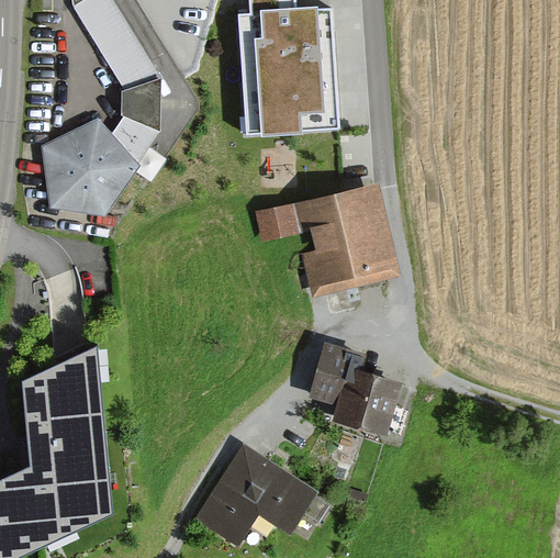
[(48,207),(102,216),(160,124),(159,73),(111,0),(69,0),(69,3),(71,10),(123,91),(123,118),(109,134),(96,118),(41,145),(48,207)]
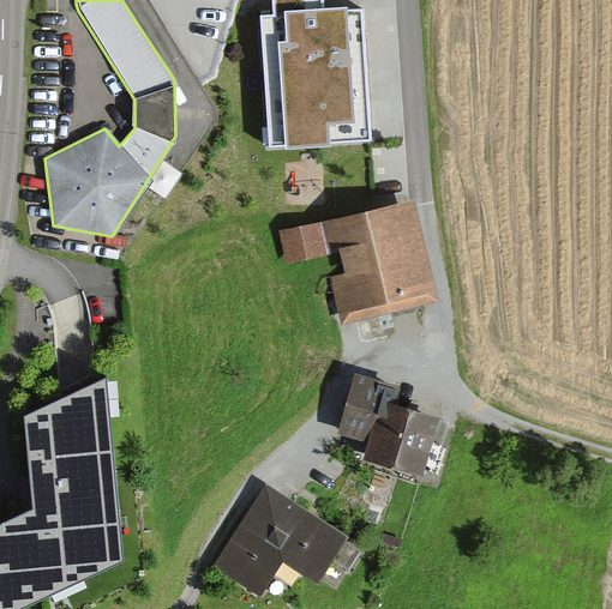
[(274,0),(276,20),(261,22),(270,149),(366,142),(357,12),(325,14),(324,0),(274,0)]
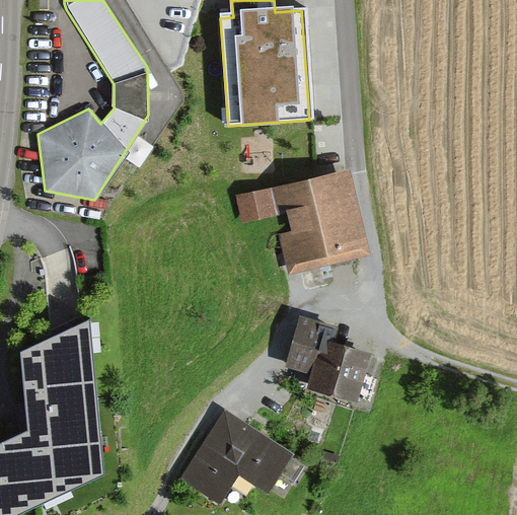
[(367,262),(349,180),(236,205),(242,231),(286,222),(290,239),(280,241),(288,279),(367,262)]
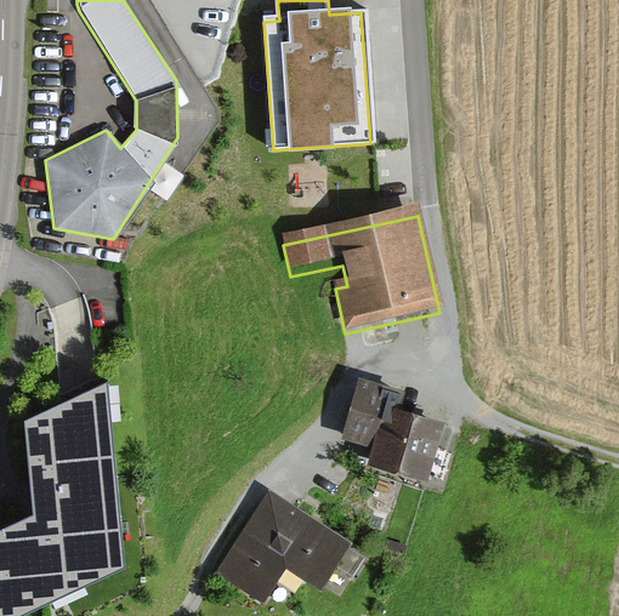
[(422,477),(442,418),(385,400),(390,387),(359,377),(340,433),(372,444),(367,458),(422,477)]
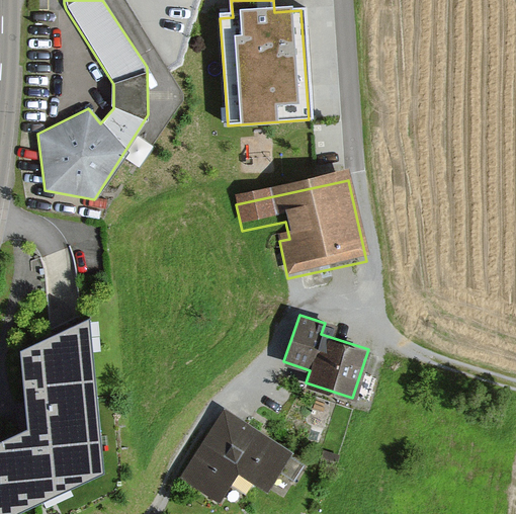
[(7,513),(103,469),(87,320),(22,349),(28,415),(29,429),(2,441),(0,442),(0,513),(7,513)]
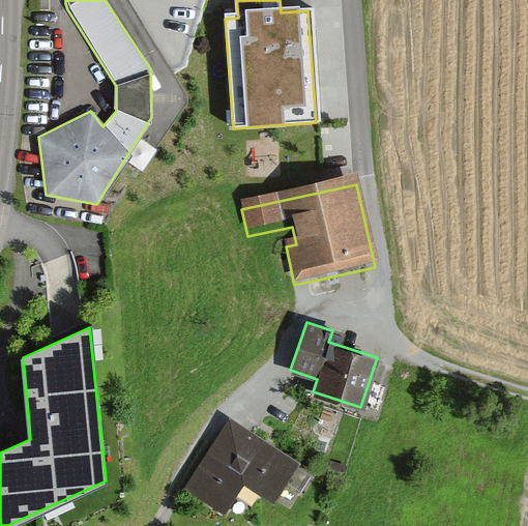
[(294,461),(229,419),(184,491),(221,514),(240,483),(269,500),(294,461)]
